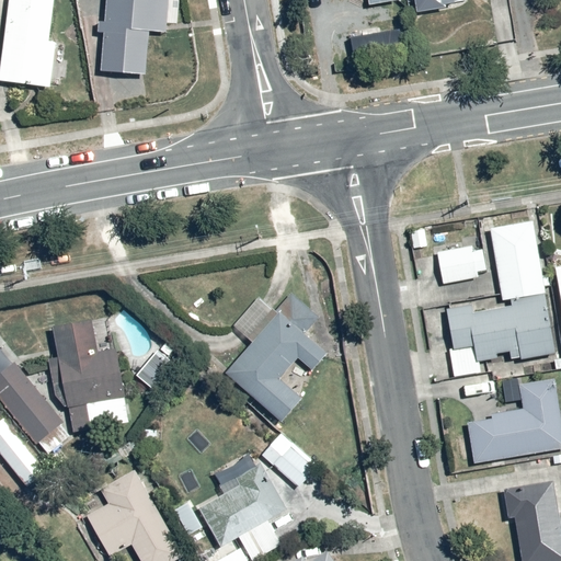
[(46,0),(0,0),(0,80),(35,86),(46,0)]
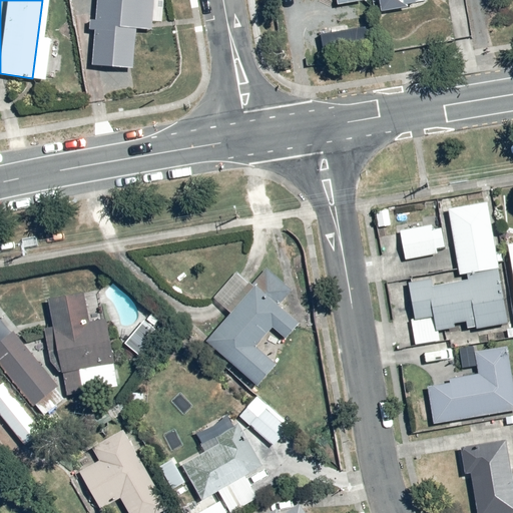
[(136,0),(83,0),(76,66),(114,71),(120,25),(133,27),(136,0)]
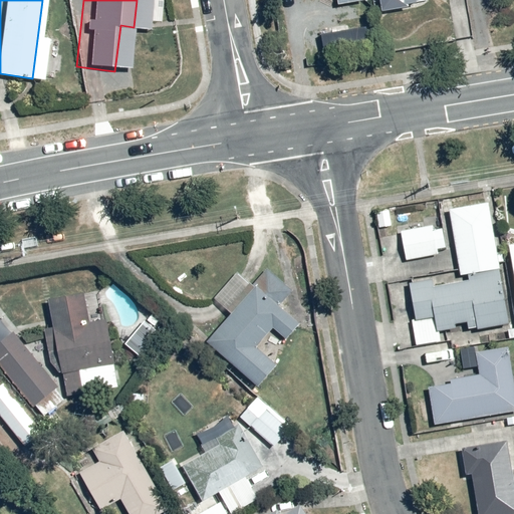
[(378,0),(381,12),(418,6),(416,0),(378,0)]
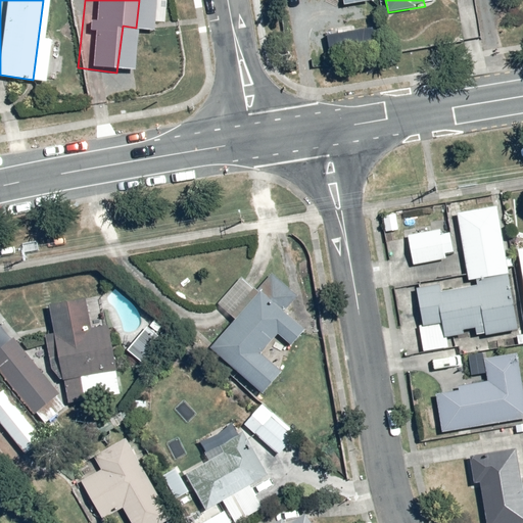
[(512,330),(495,206),(459,211),(467,278),(477,278),(477,289),(418,293),(422,350),(447,348),(446,337),(512,330)]
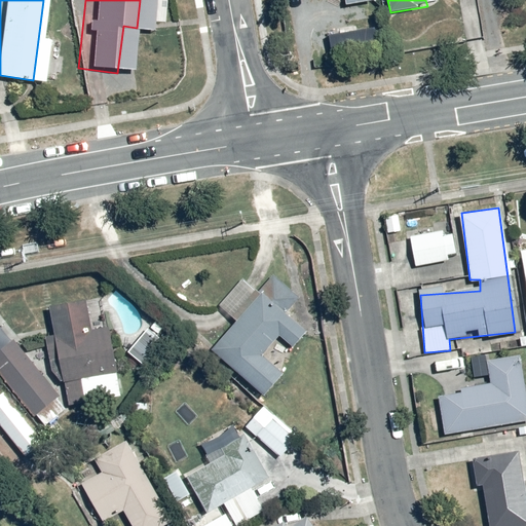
[(403,211),(384,213),(386,233),(405,231),(403,211)]
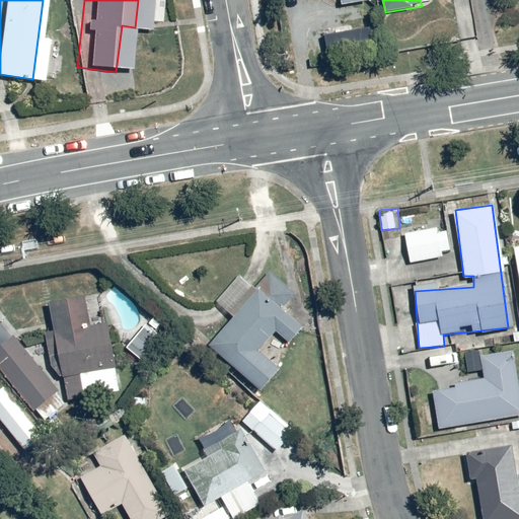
[(451,229),(436,230),(436,227),(404,230),(408,262),(439,258),(438,251),(452,250),(451,229)]
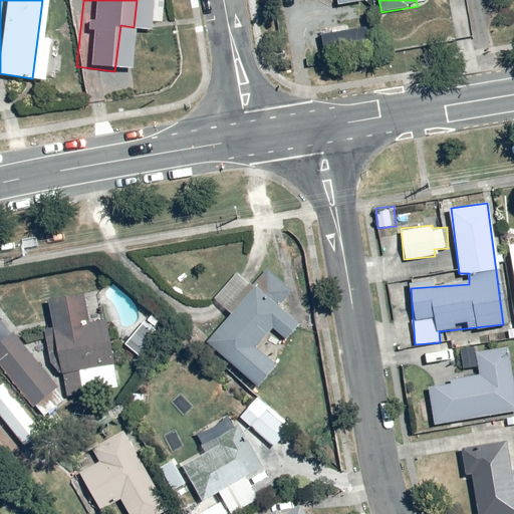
[(238,269),(214,296),(230,310),(223,318),(210,307),(192,328),(259,389),(282,363),(260,344),(271,332),(280,340),(297,321),(238,269)]
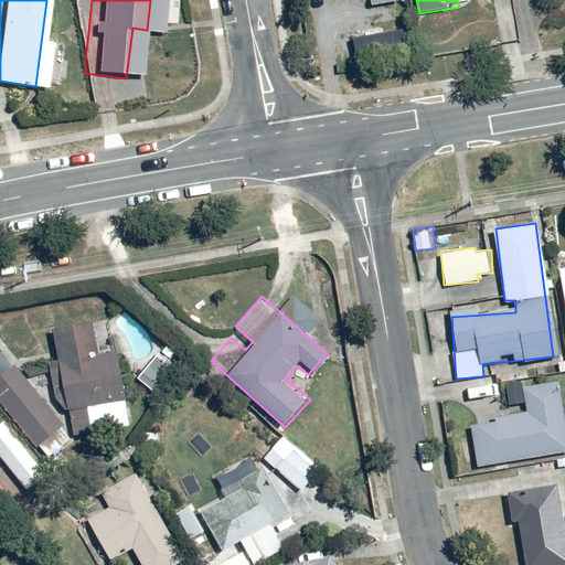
[(105,321),(52,331),(57,365),(48,368),(56,412),(66,411),(71,434),(86,432),(87,435),(135,426),(131,407),(128,407),(126,393),(128,393),(121,354),(112,356),(105,321)]
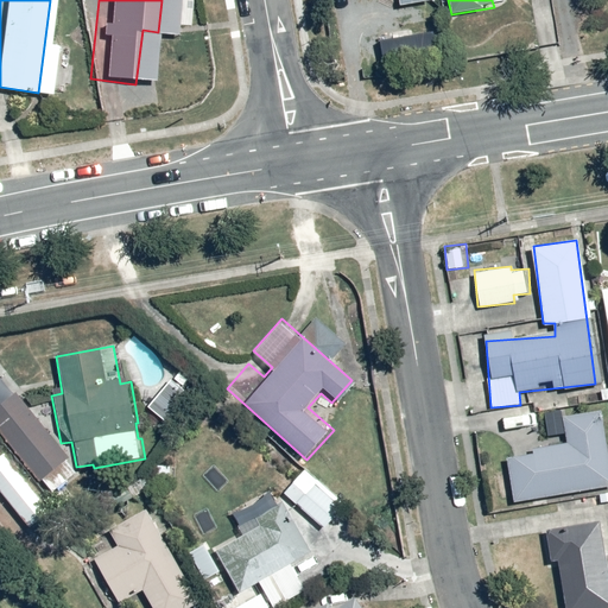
[(77,470),(1,377),(0,377),(0,448),(4,453),(0,454),(0,493),(30,530),(58,506),(62,510),(78,495),(67,480),(77,470)]
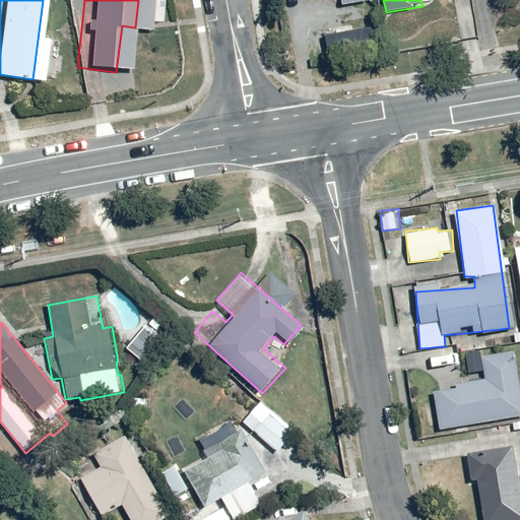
[(149,325),(125,349),(147,370),(171,345),(149,325)]
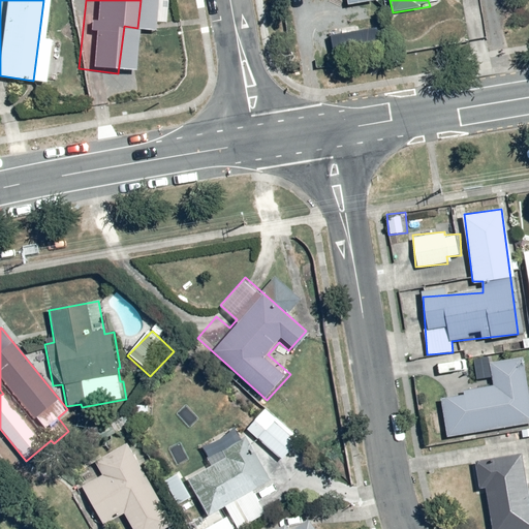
[(528,423),(528,406),(522,360),(491,364),(495,389),(440,396),(446,435),(528,423)]
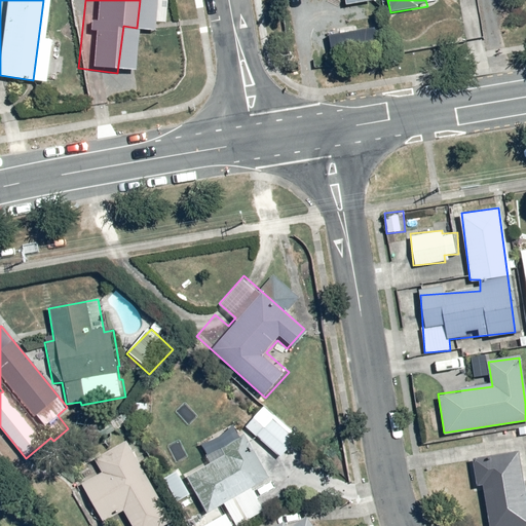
[(283,426),(270,416),(254,437),(282,459),(298,439),(292,434),(295,430),(286,423),(283,426)]
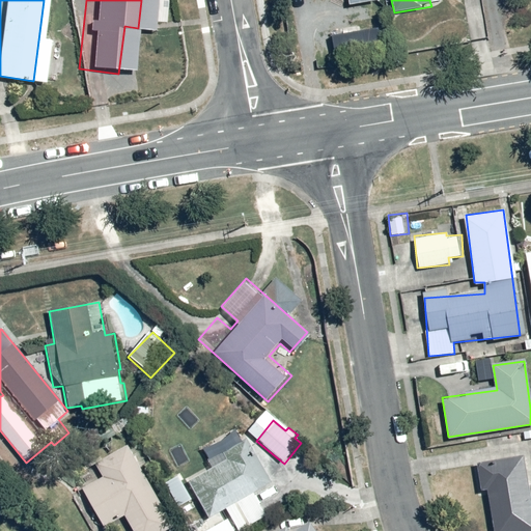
[(259,502),(253,492),(271,481),(258,458),(262,457),(247,427),(203,449),(212,467),(187,480),(207,519),(185,530),(186,530),(241,530),(277,512),(270,497),(259,502)]
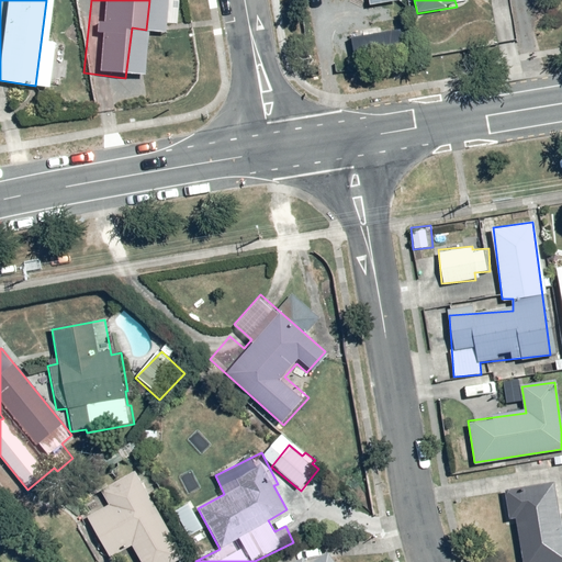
[(139,470),(98,491),(104,505),(83,515),(107,560),(133,547),(141,561),(169,561),(182,555),(139,470)]
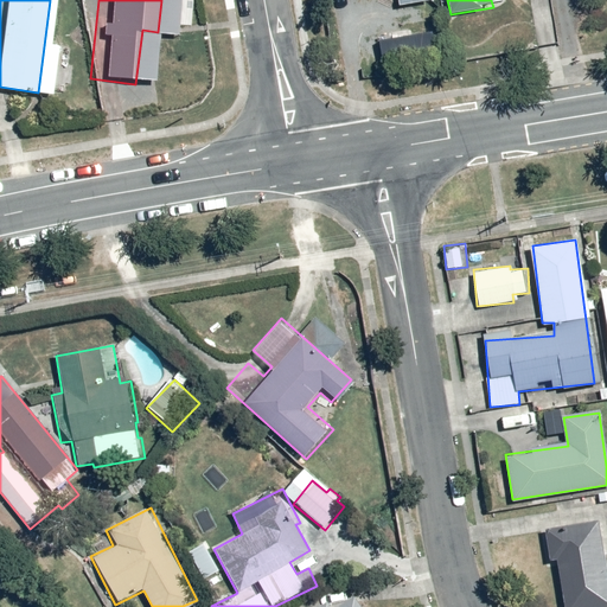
[(606,606),(606,560),(604,521),(543,526),(548,562),(558,561),(563,606),(606,606)]
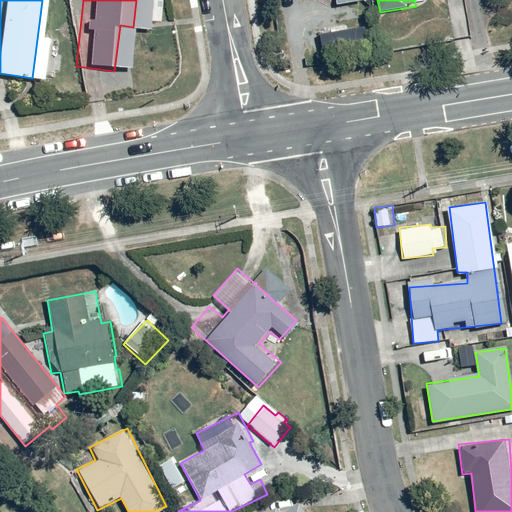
[(187,483),(174,458),(155,468),(168,492),(187,483)]
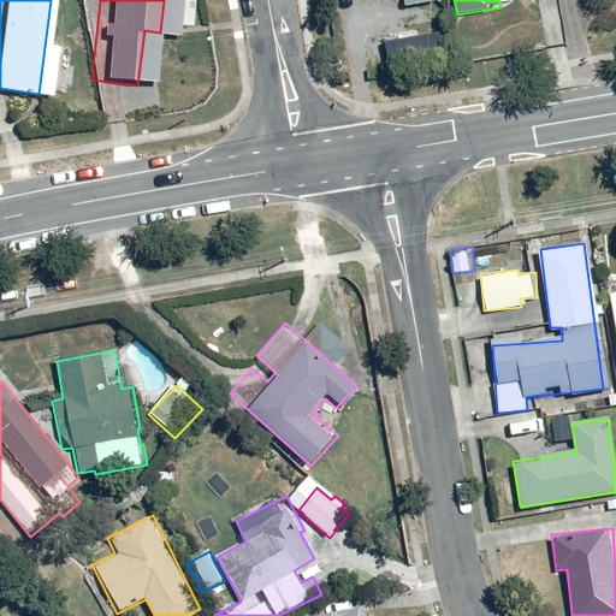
[(333,606),(318,615),(367,615),(357,600),(338,612),(333,606)]
